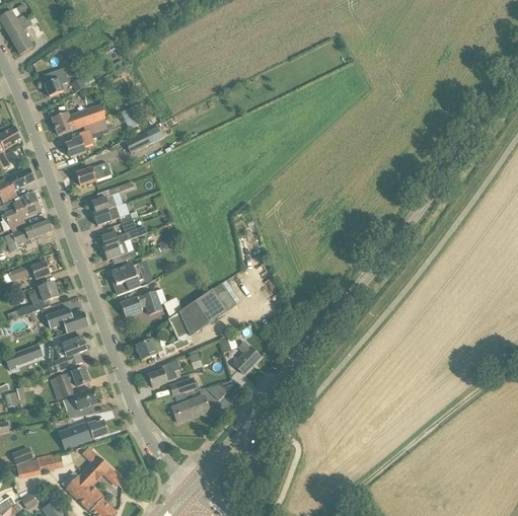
[(23,2),(15,7),(21,16),(25,14),(28,12),(23,2)]
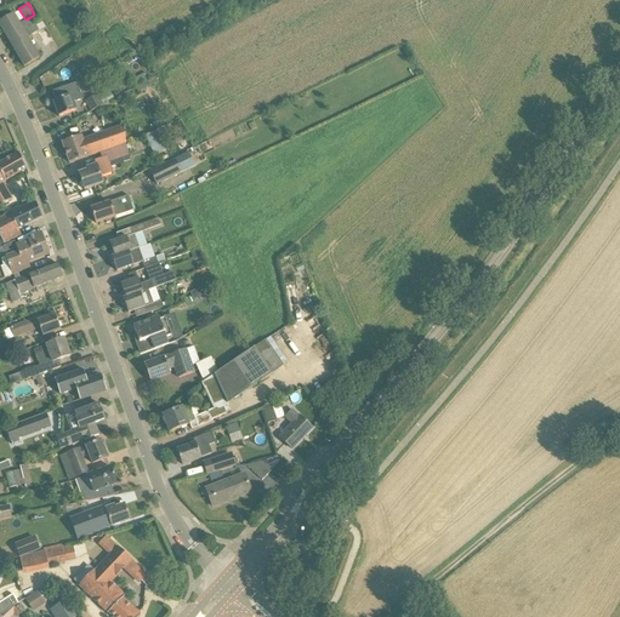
[(0,23),(24,63),(39,55),(27,35),(38,28),(30,17),(26,20),(20,23),(12,11),(0,18),(0,23)]
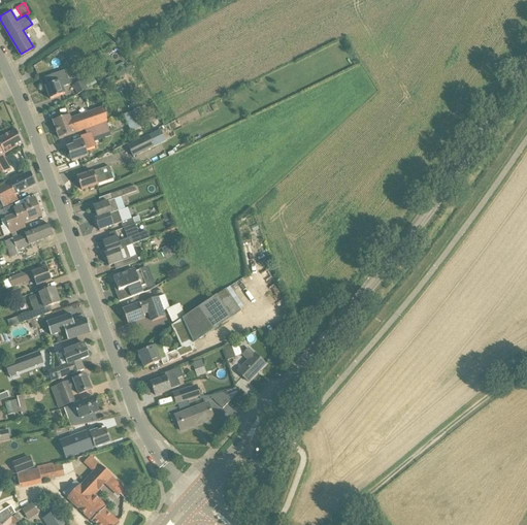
[(124,73),(131,87),(138,84),(131,69),(124,73)]
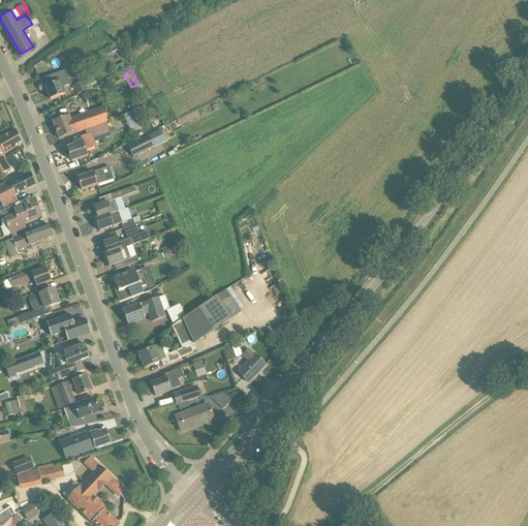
[(86,75),(72,84),(76,92),(91,85),(86,75)]
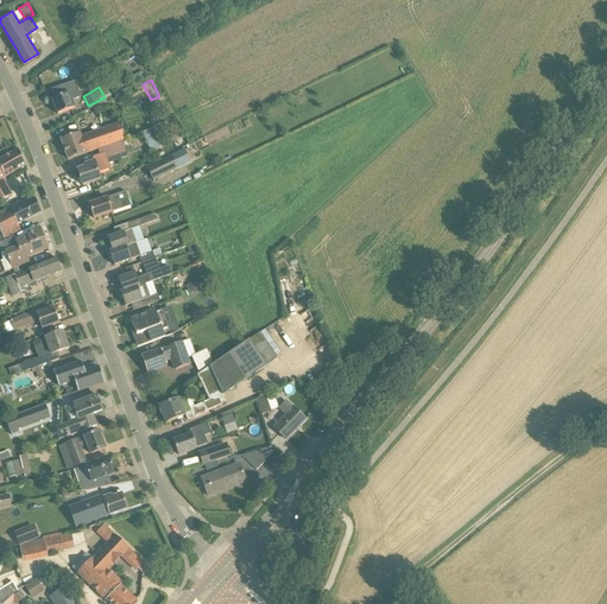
[(51,96),(56,112),(74,106),(70,97),(80,94),(77,88),(69,90),(68,90),(51,96)]
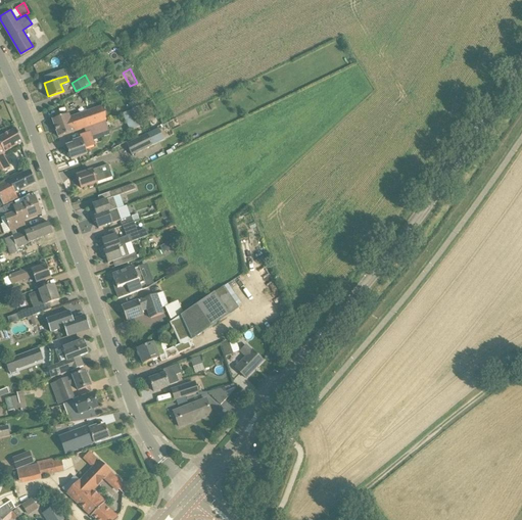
[(132,106),(137,104),(138,103),(135,98),(134,98),(129,101),(132,106)]
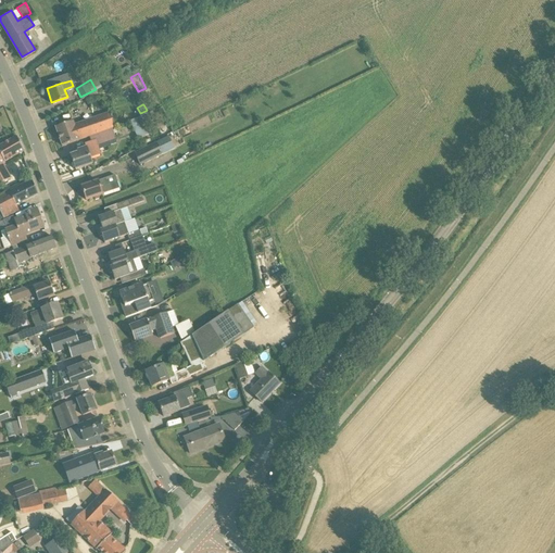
[(61,143),(88,134),(111,126),(114,125),(109,111),(77,122),(76,117),(54,125),(61,143)]
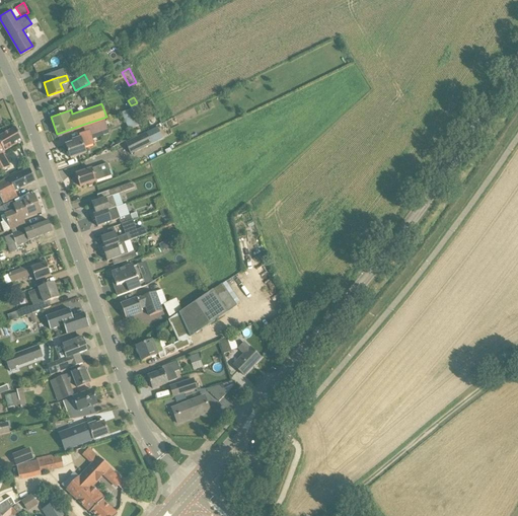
[(131,106),(120,112),(128,128),(138,123),(131,106)]
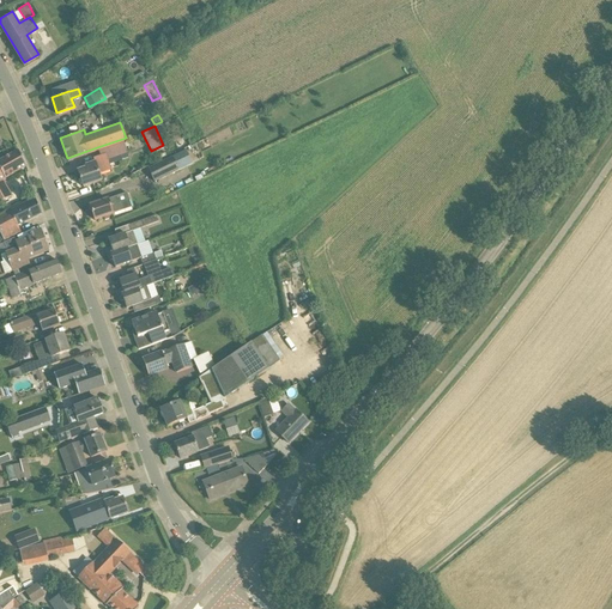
[(97,147),(100,154),(92,157),(94,160),(85,163),(86,165),(77,169),(83,184),(101,178),(98,171),(109,166),(107,159),(127,152),(122,139),(97,147)]
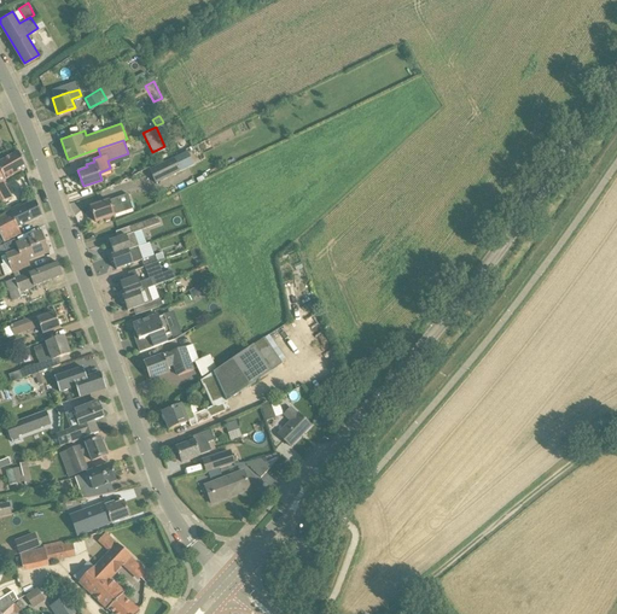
[(1,179),(27,165),(18,150),(0,159),(0,200),(10,196),(1,179)]
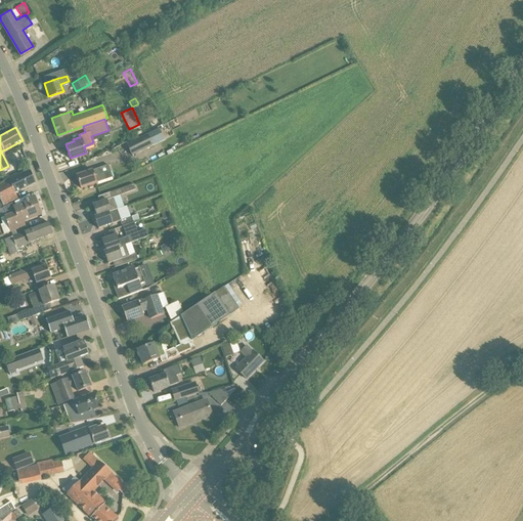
[(131,154),(151,143),(146,133),(126,142),(131,154)]
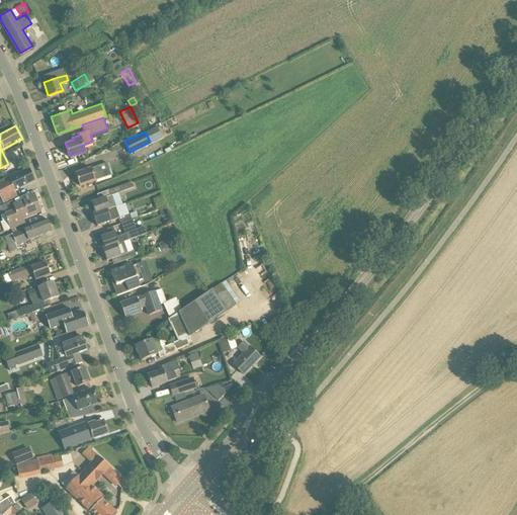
[(105,161),(75,171),(79,184),(87,182),(88,184),(91,183),(91,180),(95,179),(94,177),(103,174),(101,169),(107,168),(105,161)]
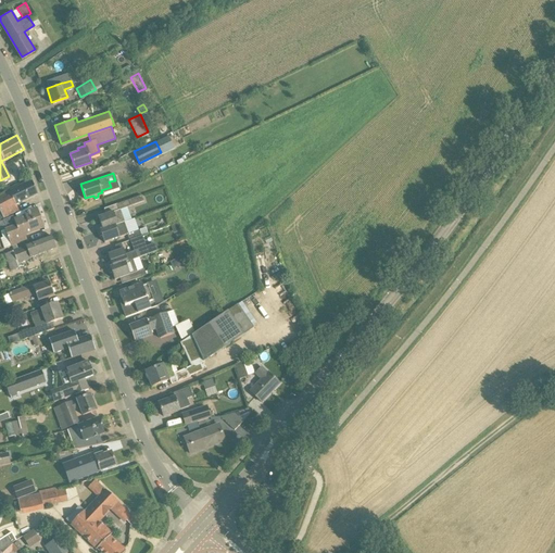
[(15,202),(37,191),(32,178),(9,188),(0,192),(0,210),(2,215),(16,209),(16,210),(17,209),(15,202)]
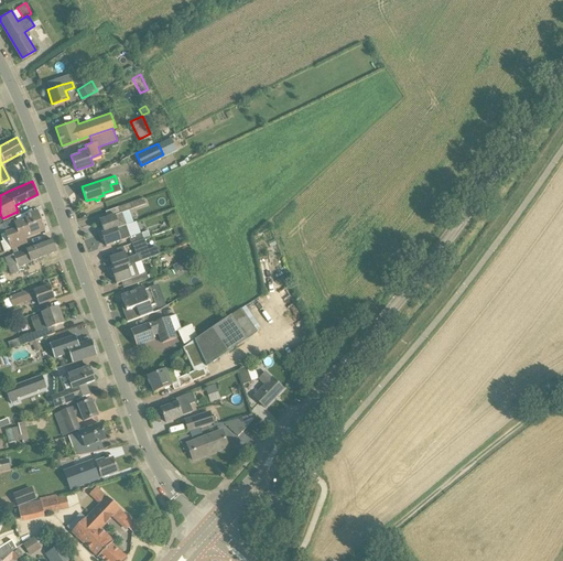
[(121,211),(144,202),(142,196),(117,205),(119,211),(121,211)]
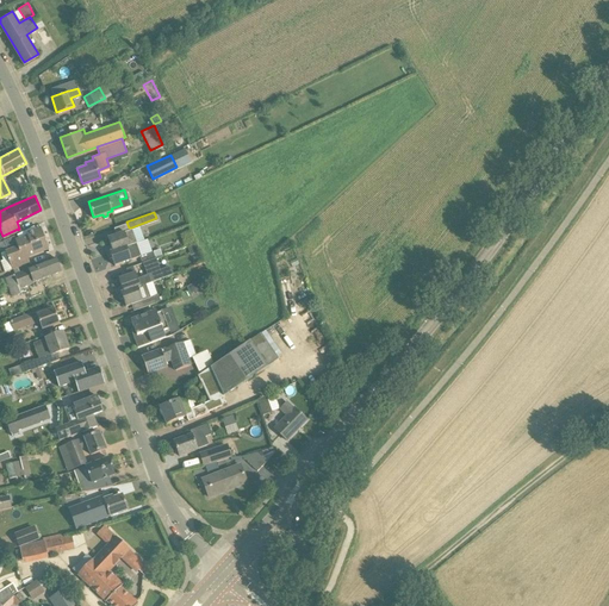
[(22,255),(26,254),(48,245),(41,226),(26,231),(26,233),(16,238),(22,255)]
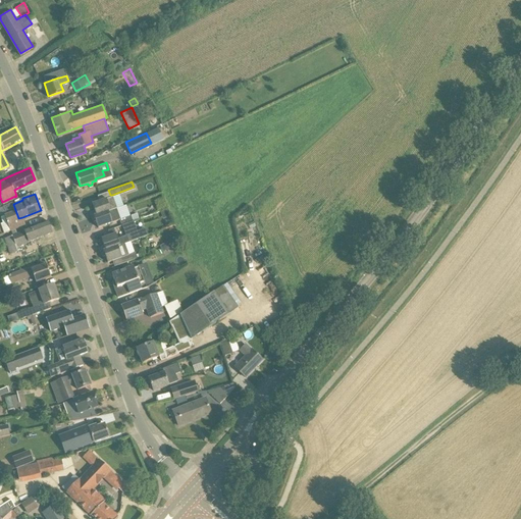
[(89,210),(91,215),(109,208),(114,207),(116,206),(112,195),(110,195),(91,202),(94,209),(89,210)]
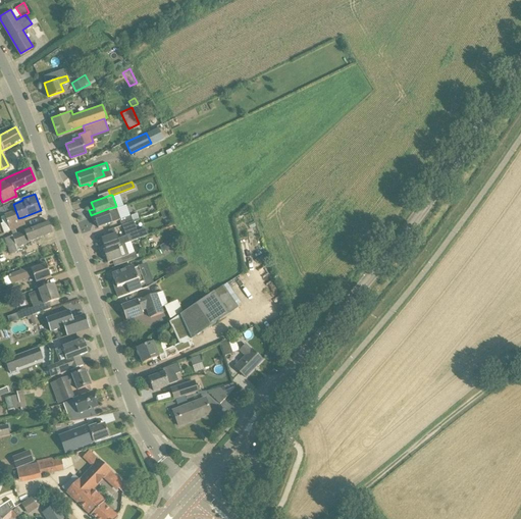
[(18,218),(13,204),(11,200),(1,205),(9,228),(24,222),(22,217),(18,218)]
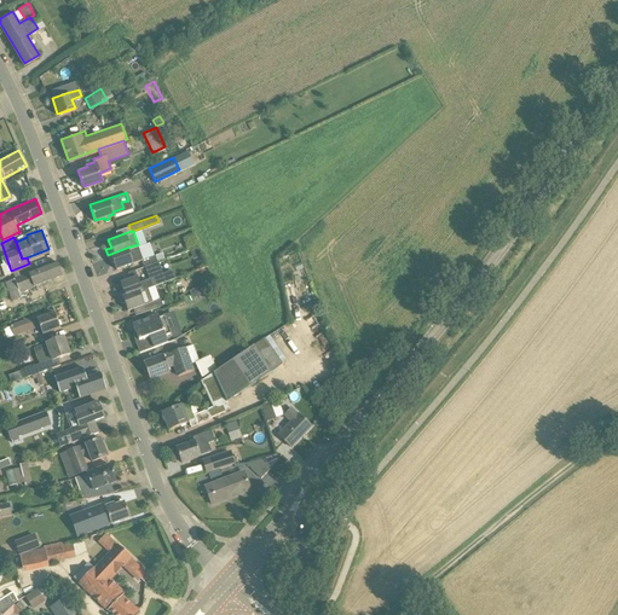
[(202,254),(198,244),(189,248),(191,254),(195,253),(196,256),(202,254)]
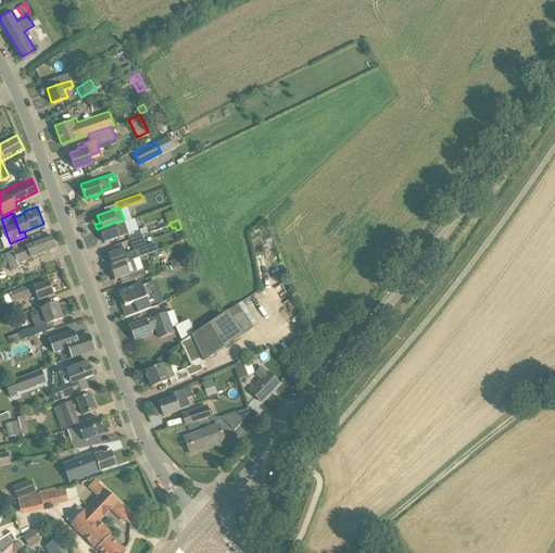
[(116,222),(97,229),(98,234),(101,233),(103,240),(126,231),(122,221),(116,222)]
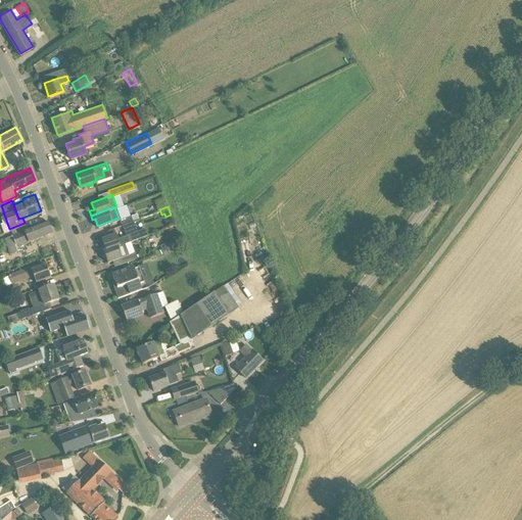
[(122,224),(132,220),(130,214),(119,218),(121,224),(122,224)]
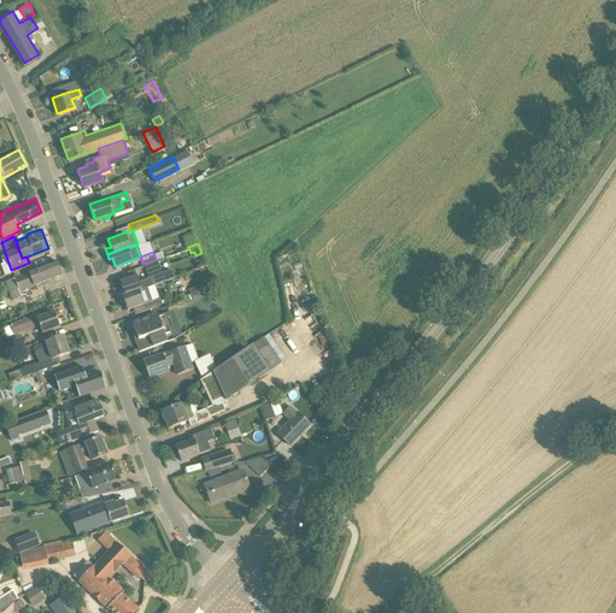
[(56,259),(52,260),(5,280),(12,298),(21,294),(18,289),(31,283),(60,272),(56,259)]
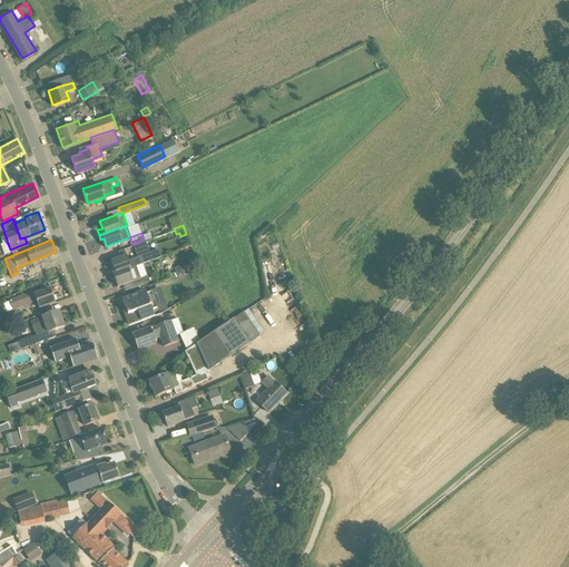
[(109,273),(128,266),(140,262),(150,257),(144,240),(133,244),(137,255),(128,258),(126,253),(110,258),(113,266),(108,269),(109,273)]
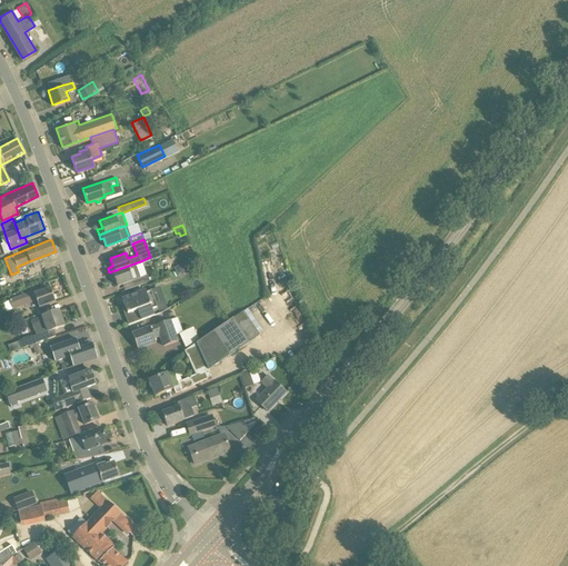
[(173,266),(177,272),(192,264),(189,257),(173,266)]
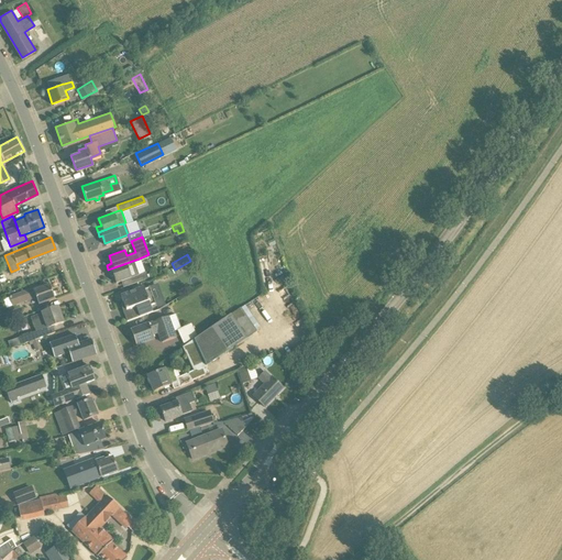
[(127,263),(108,270),(110,274),(112,274),(116,281),(130,275),(127,263)]
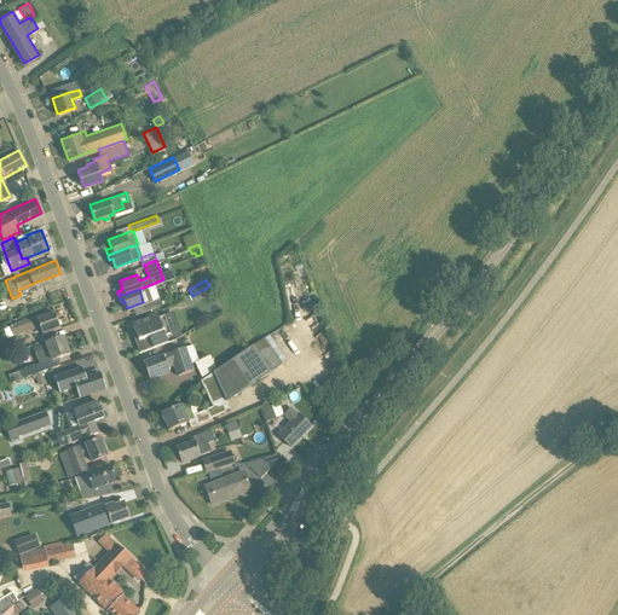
[(149,308),(162,303),(160,296),(146,301),(149,308)]
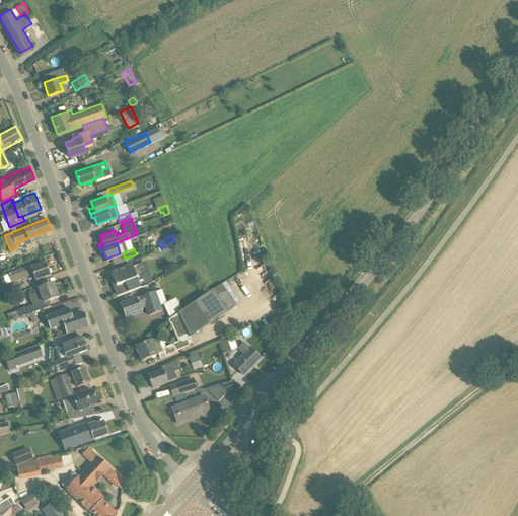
[(34,279),(50,273),(46,261),(38,264),(37,262),(33,263),(8,272),(11,280),(32,272),(34,279)]
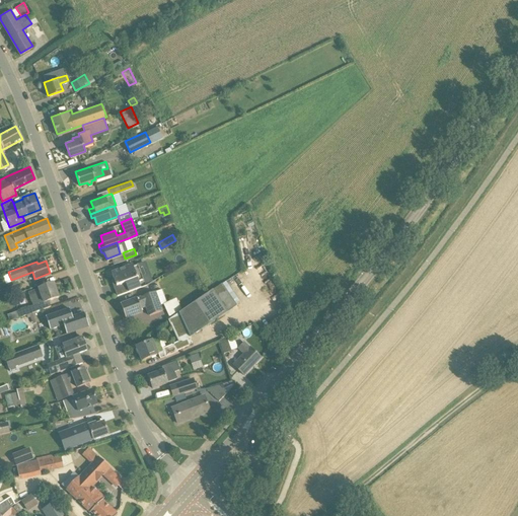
[(138,279),(143,277),(137,262),(132,264),(132,262),(111,270),(116,283),(113,284),(117,293),(140,284),(138,279)]
